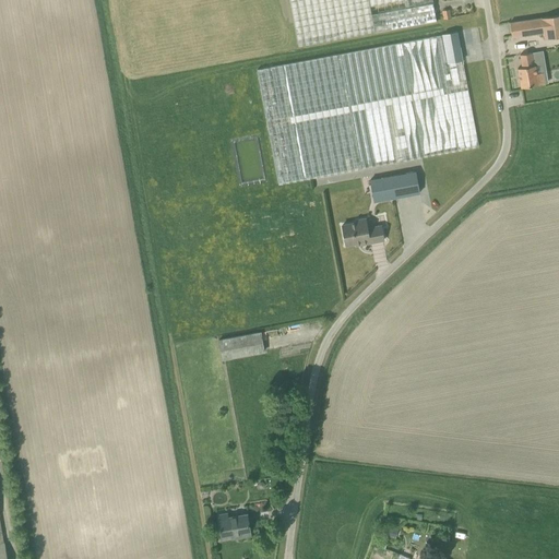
[(288,0),(298,47),(436,22),(431,0),(288,0)]
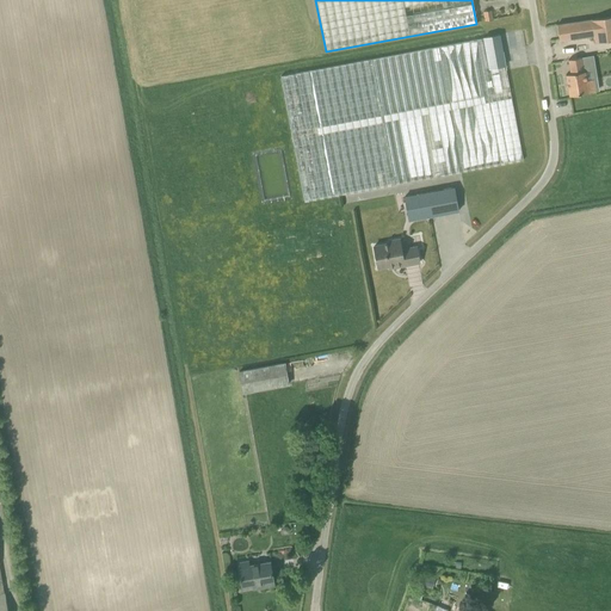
[(485,22),(493,20),(492,11),(483,12),(485,22)]
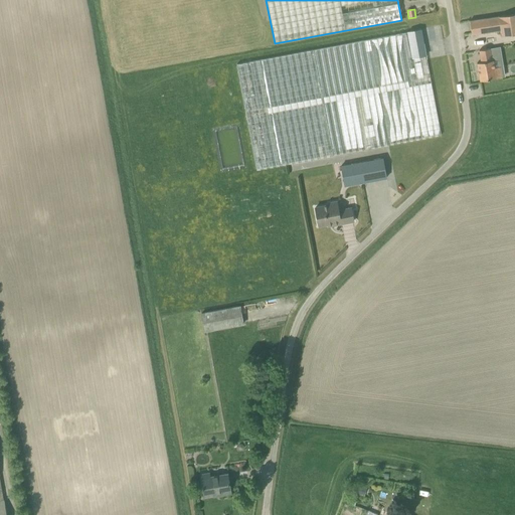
[(500,30),(501,36),(514,34),(514,14),(469,21),(471,34),(500,30)]
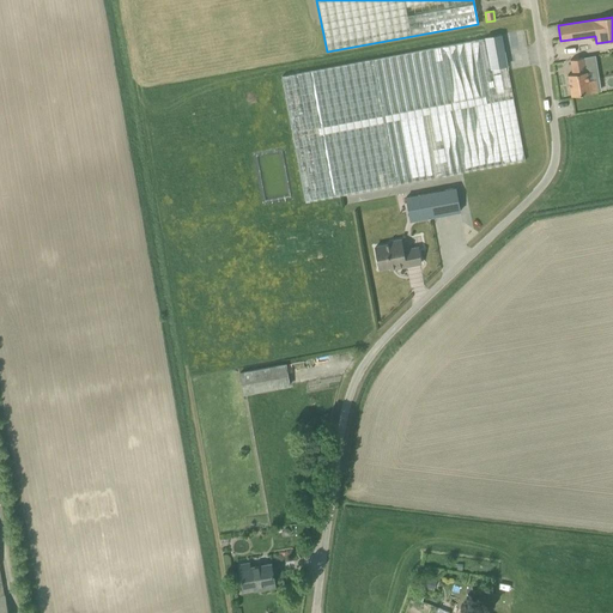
[(525,161),(501,35),(281,77),(305,201),(525,161)]
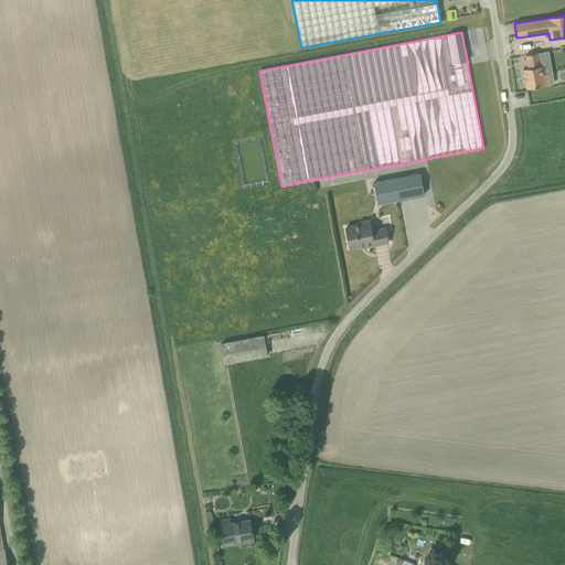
[(540,66),(537,53),(525,55),(528,68),(523,70),(526,88),(552,84),(550,73),(542,74),(541,66),(540,66)]
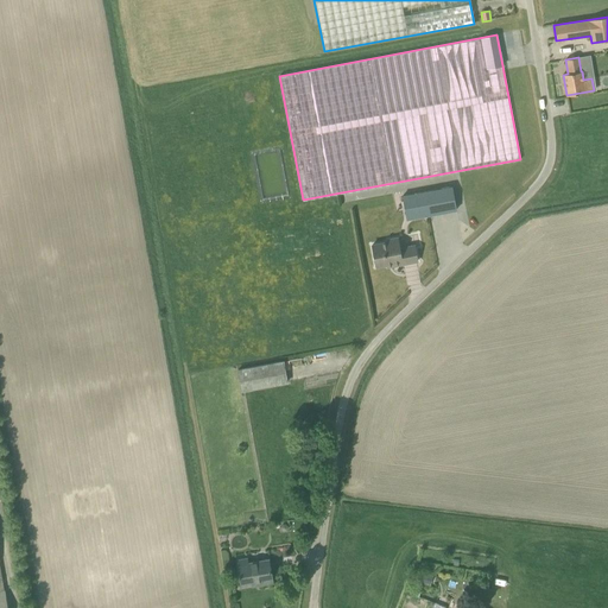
[(451,187),(403,196),(406,220),(456,210),(451,187)]
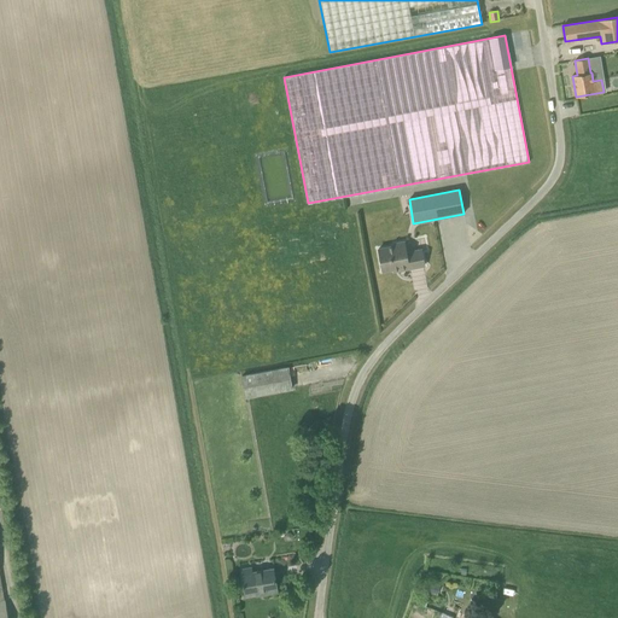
[(403,242),(392,244),(392,245),(377,248),(382,272),(392,269),(394,272),(424,266),(421,251),(406,254),(403,242)]
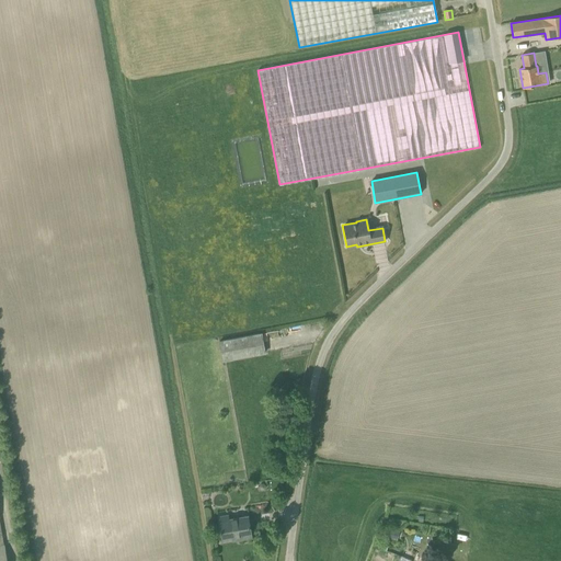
[(261,334),(228,340),(228,339),(218,341),(222,362),(232,359),(264,353),(261,334)]
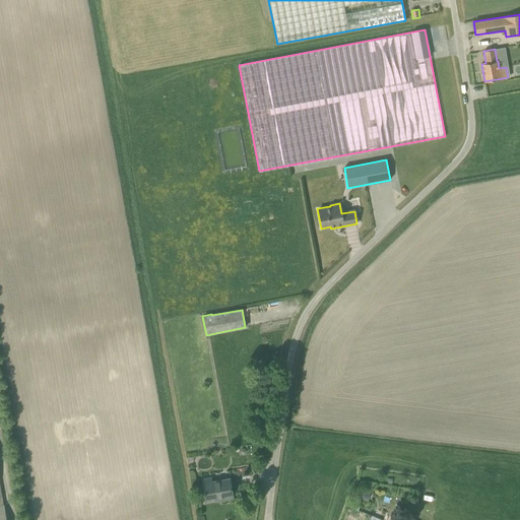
[(211,476),(202,478),(205,500),(221,497),(221,500),(234,498),(230,478),(212,481),(211,476)]
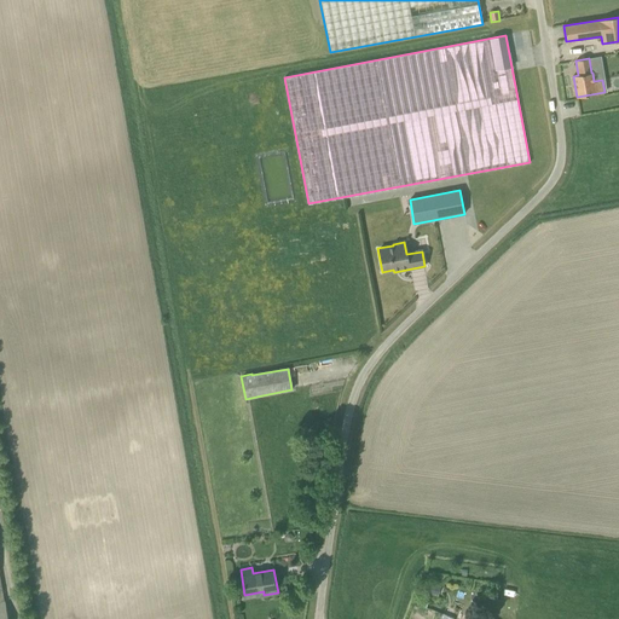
[(440,585),(427,583),(424,593),(438,596),(440,585)]
